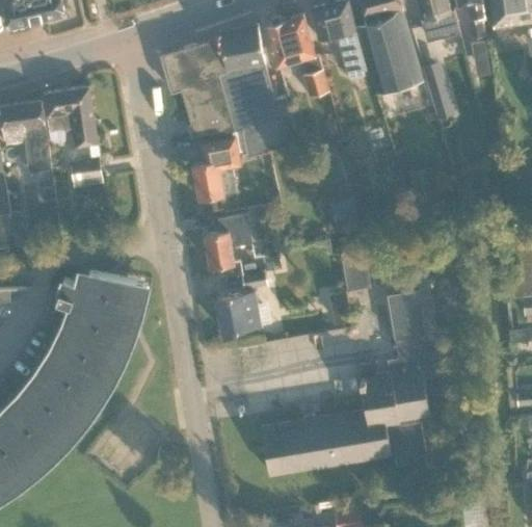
[(2,0),(9,30),(65,17),(61,0),(2,0)]
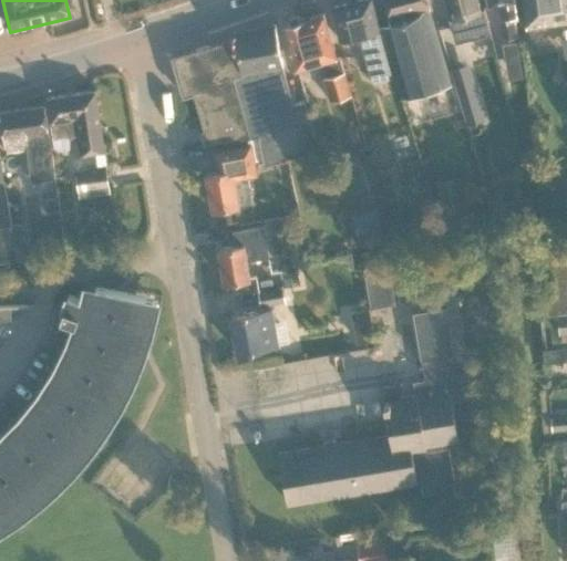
[(380,31),(402,103),(452,87),(426,0),(384,0),(392,28),(380,31)]
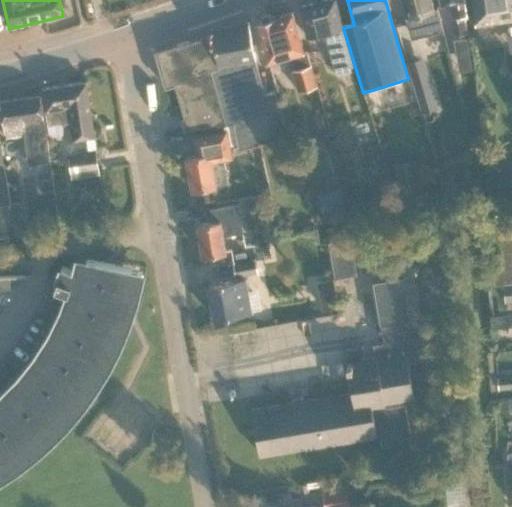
[(401,0),(407,20),(412,41),(444,32),(438,12),(434,13),(430,0),(401,0)]
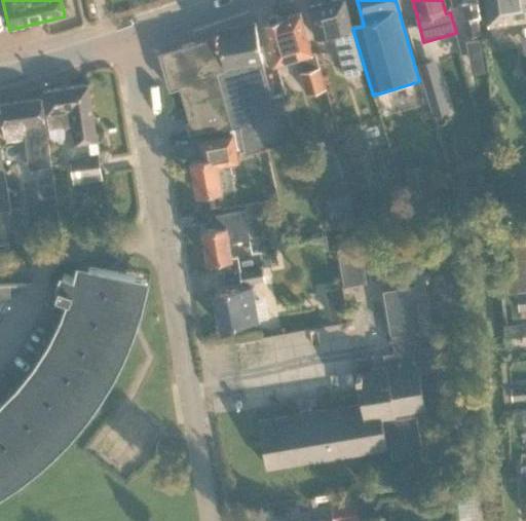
[(452,0),(454,8),(463,6),(467,40),(482,38),(479,4),(478,0),(452,0)]
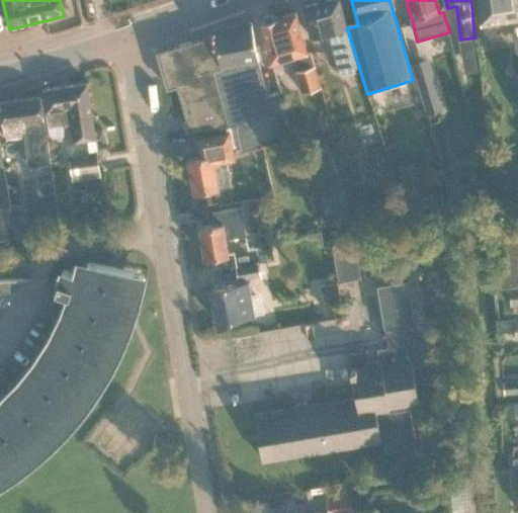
[(517,0),(476,0),(481,29),(517,23),(517,0)]
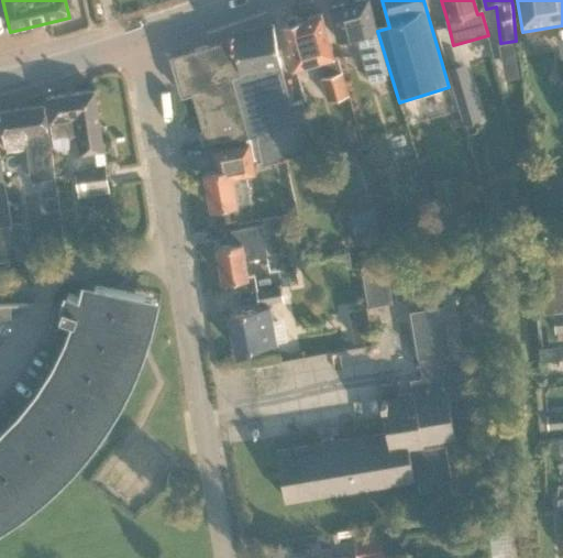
[(359,41),(368,80),(388,76),(368,2),(330,13),(338,46),(359,41)]
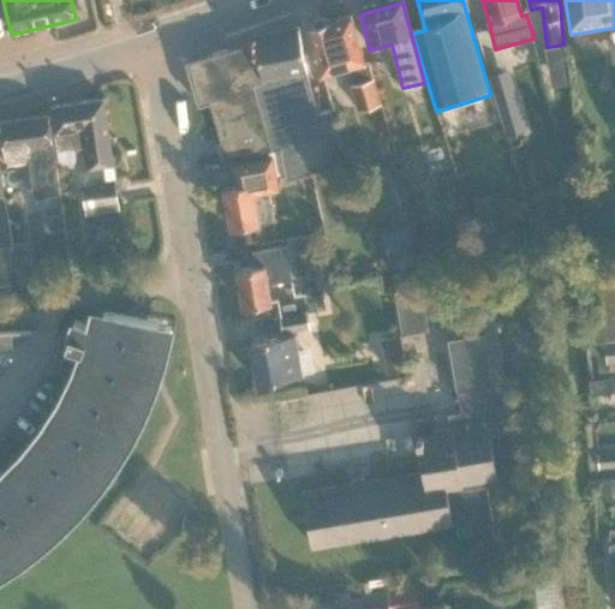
[(350,87),(352,96),(357,114),(381,107),(369,66),(365,67),(352,19),(330,25),(326,22),(312,25),(310,29),(320,61),(316,63),(321,82),(350,73),(353,85),(350,87)]
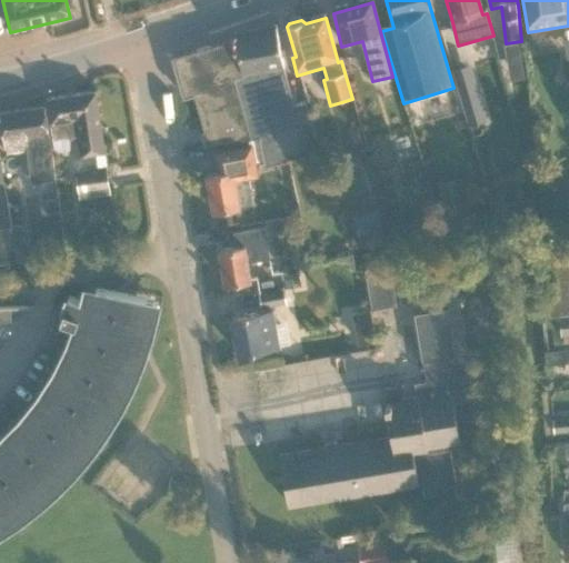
[(267,171),(320,154),(306,104),(292,109),(277,28),(236,34),(238,41),(202,52),(173,62),(185,102),(196,99),(211,150),(262,141),(267,171)]
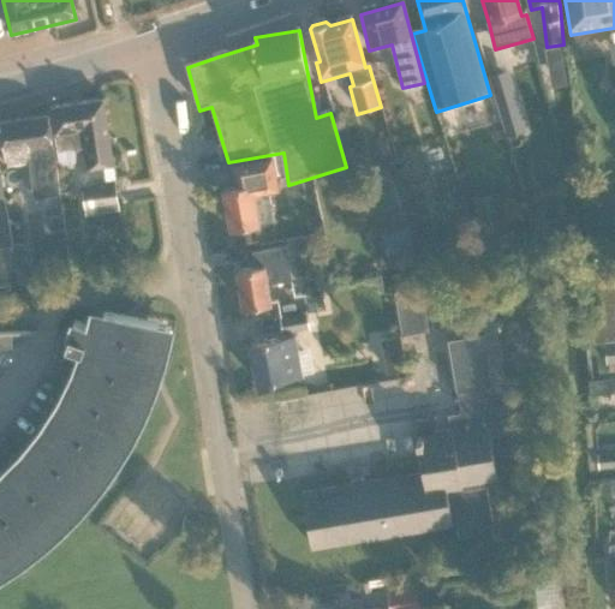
[(561,47),(545,49),(548,65),(563,63),(561,47)]
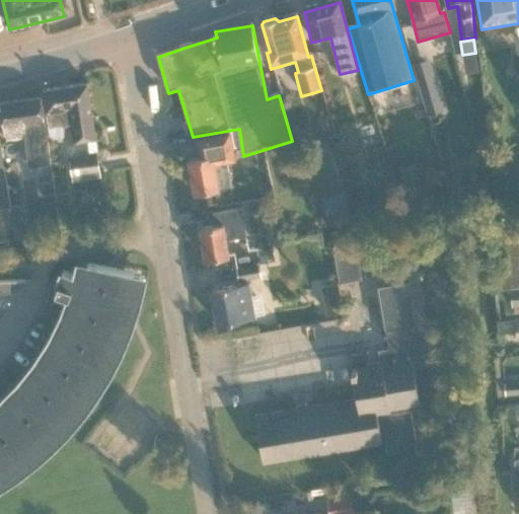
[(444,112),(430,61),(414,66),(428,117),(444,112)]
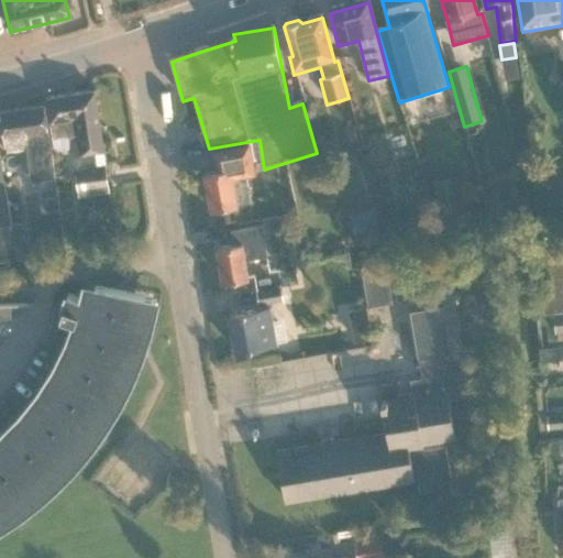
[(106,166),(105,155),(96,95),(48,102),(53,137),(69,134),(73,160),(96,156),(97,168),(106,166)]
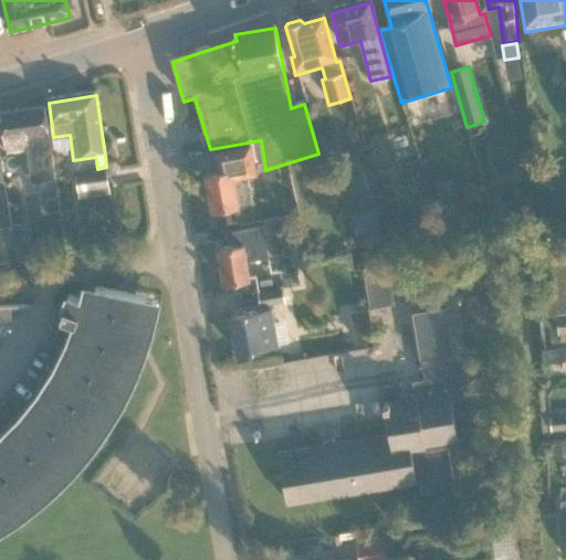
[(34,182),(58,178),(46,108),(0,116),(7,156),(30,151),(34,182)]
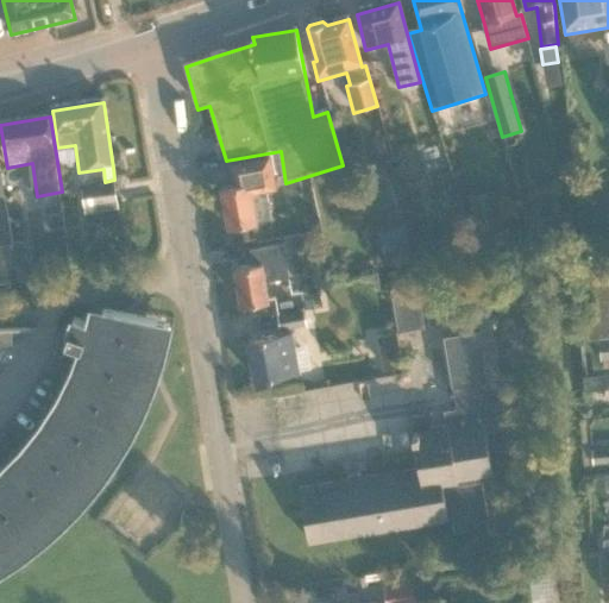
[(230,164),(234,190),(224,193),(230,230),(271,224),(267,193),(277,192),(272,157),(230,164)]
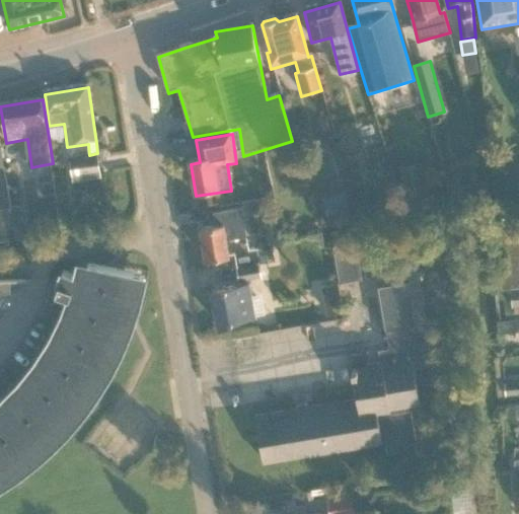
[(0,211),(10,210),(0,150),(0,211)]
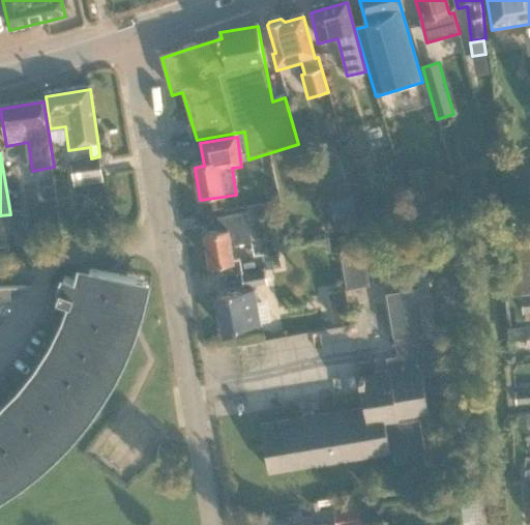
[(70,166),(74,185),(84,183),(85,190),(105,186),(100,161),(70,166)]
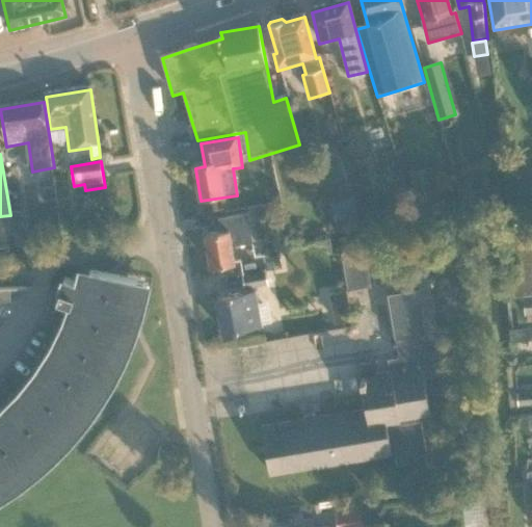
[(431,167),(409,173),(418,205),(440,200),(431,167)]
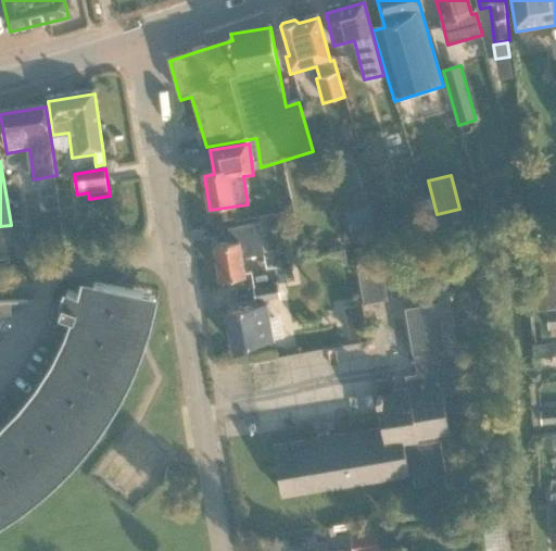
[(378,229),(371,207),(344,215),(352,238),(378,229)]
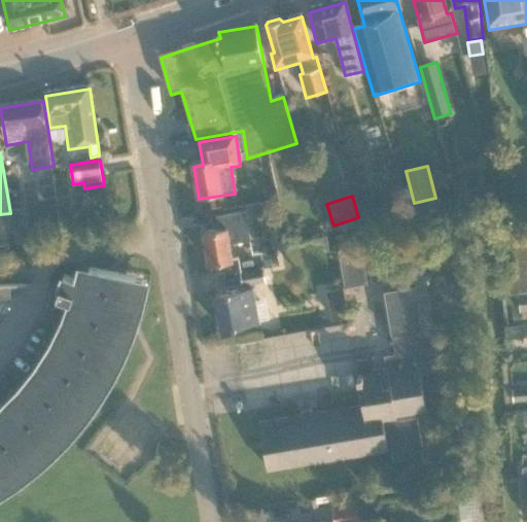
[(16,245),(31,243),(25,210),(11,212),(16,245)]
